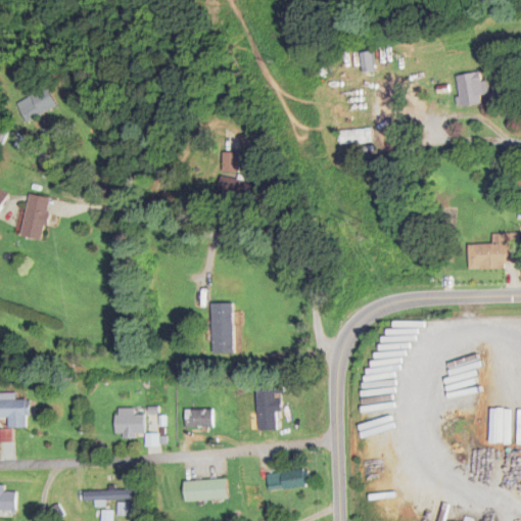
[(456,106),(481,104),(479,73),(454,75),(456,106)]
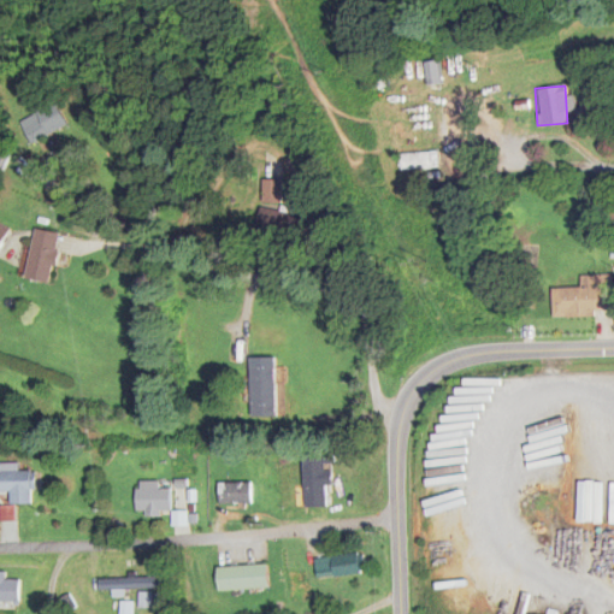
[(29,145),(64,125),(51,104),(17,123),(29,145)]
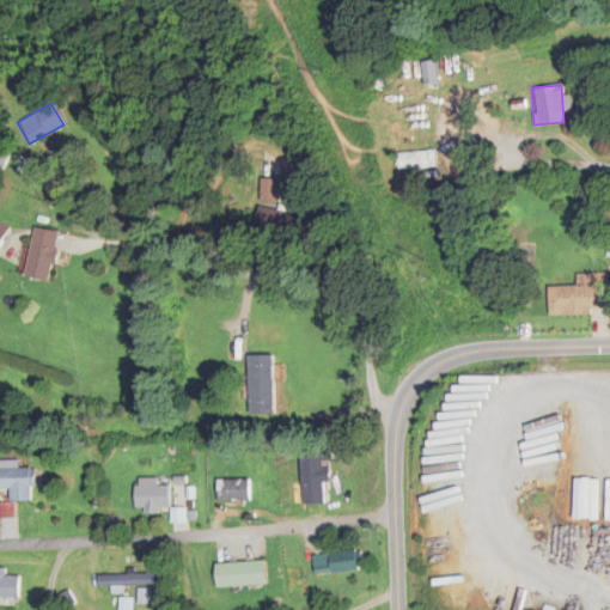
[(395,152),(395,169),(434,166),(433,151),(395,152)]
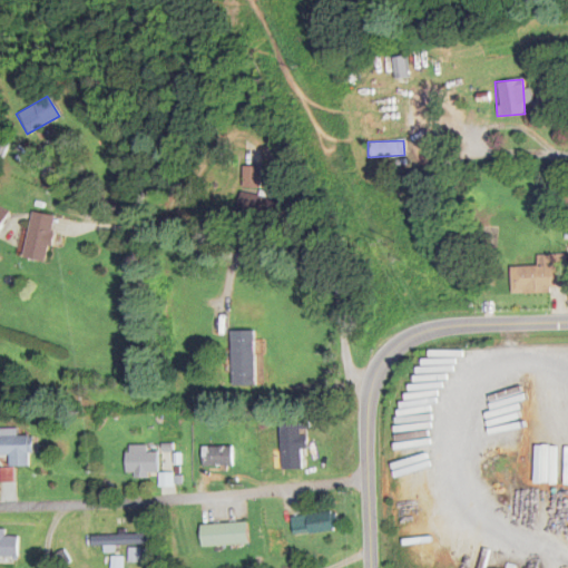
[(242,166),(242,187),(257,187),(257,166),(242,166)]
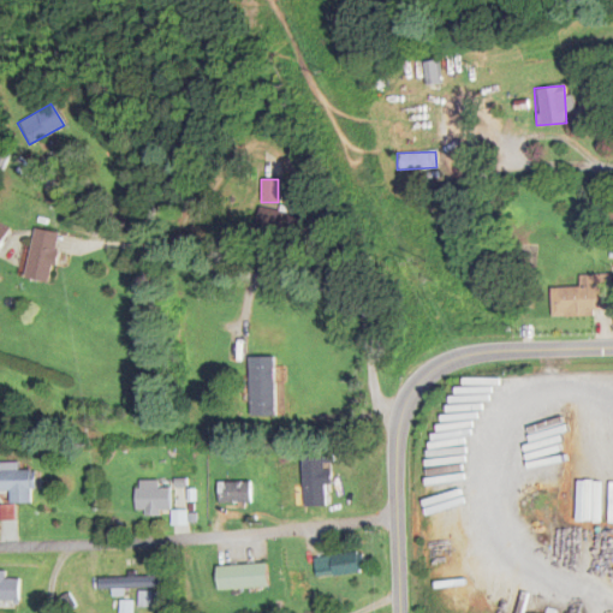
[(297,230),(297,210),(257,210),(257,230),(297,230)]
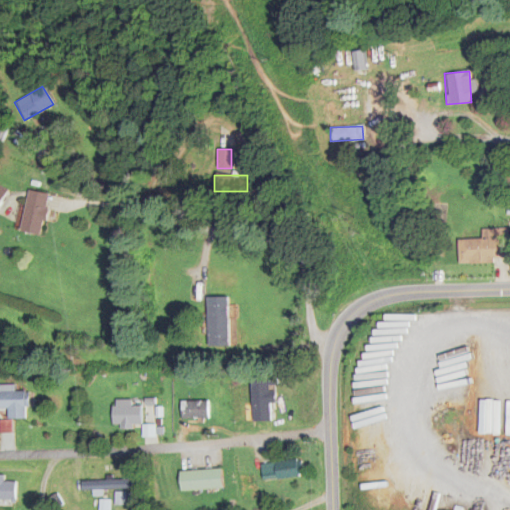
[(20,232),(41,235),(47,193),(26,190),(20,232)]
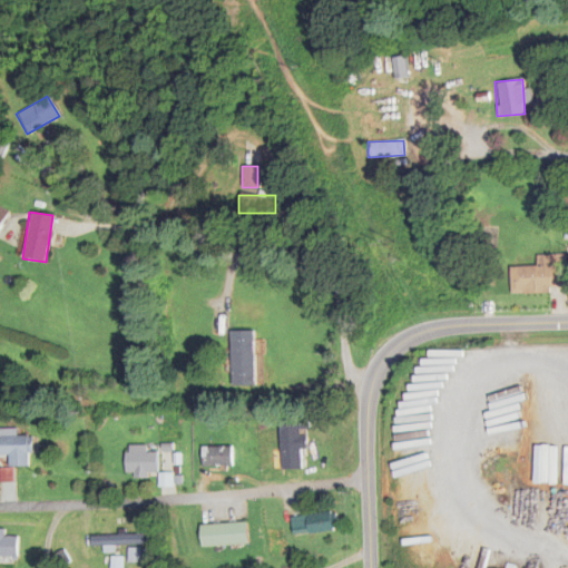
[(510,293),(554,293),(554,255),(536,255),(536,265),(510,265),(510,293)]
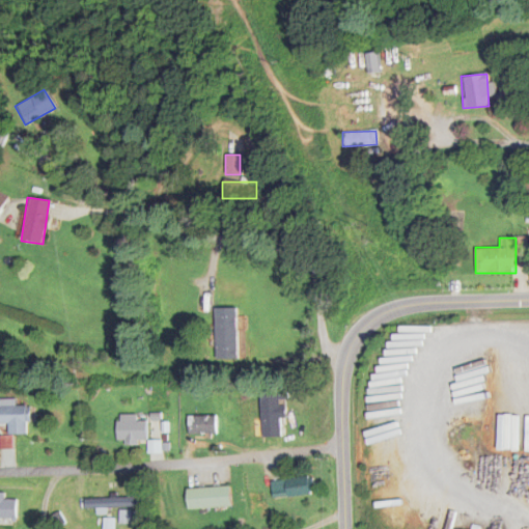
[(237,356),(237,318),(217,318),(217,356),(237,356)]
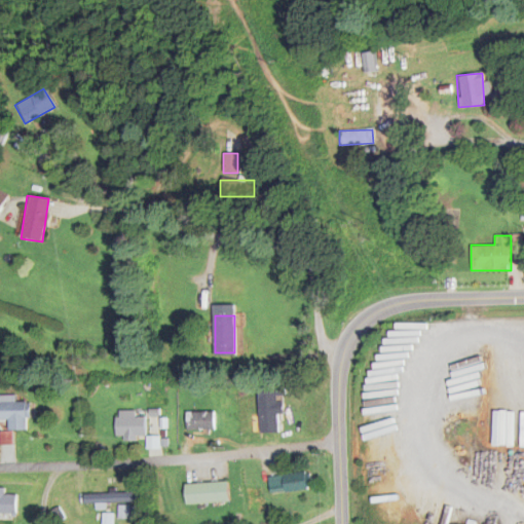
[(253,416),(253,433),(282,433),(282,388),(257,388),(257,416),(253,416)]
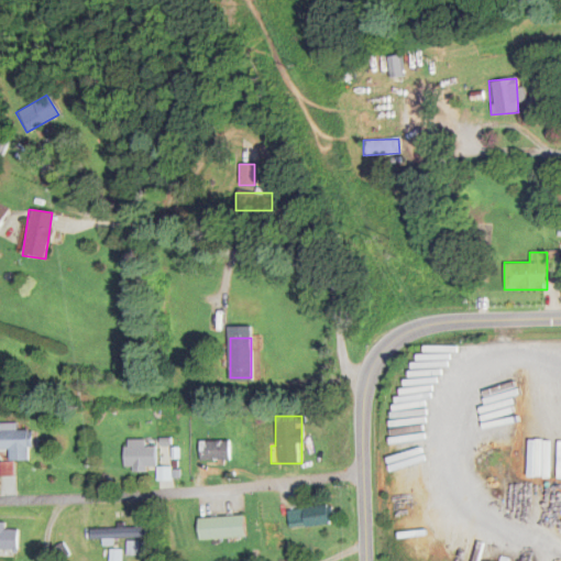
[(0,449),(7,449),(7,461),(29,461),(29,429),(15,429),(15,422),(0,422),(0,449)]
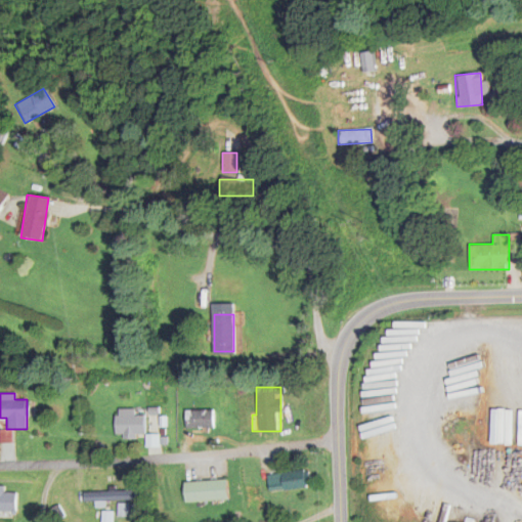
[(114,435),(143,435),(143,415),(133,415),(133,408),(114,408),(114,435)]
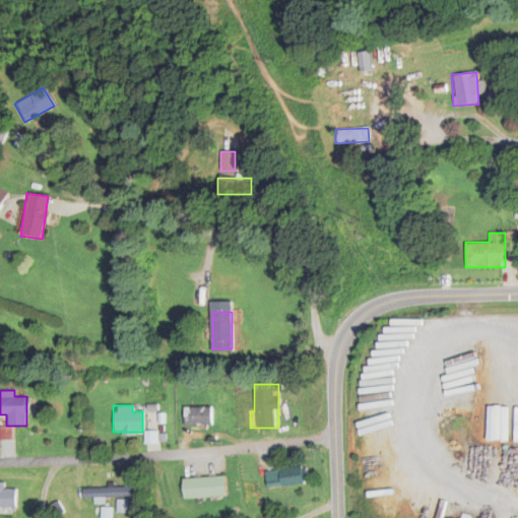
[(210,407),(183,407),(183,426),(210,426),(210,407)]
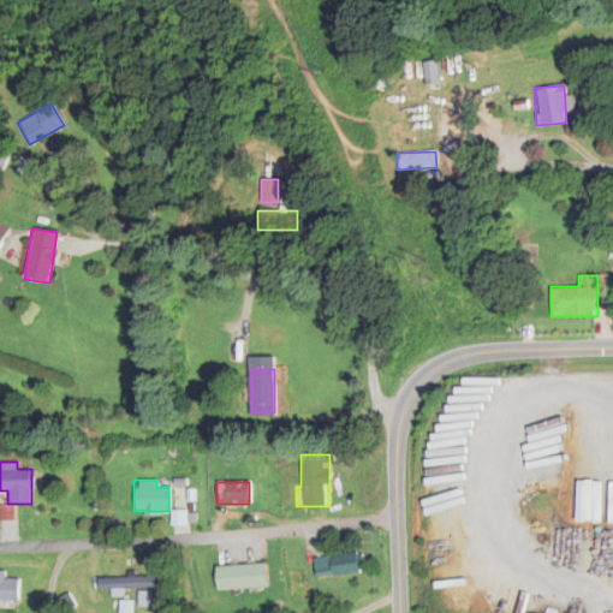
[(363,573),(361,552),(313,555),(314,577),(363,573)]
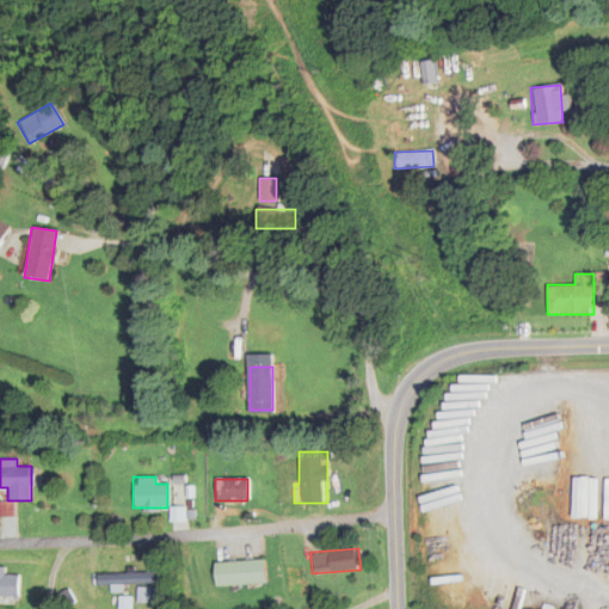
[(263,585),(263,561),(214,561),(214,585),(263,585)]
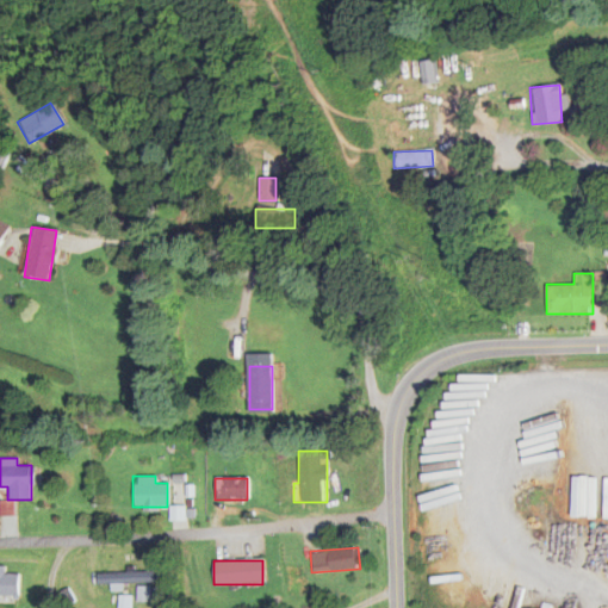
[(154,571),(95,571),(95,583),(154,583),(154,571)]
